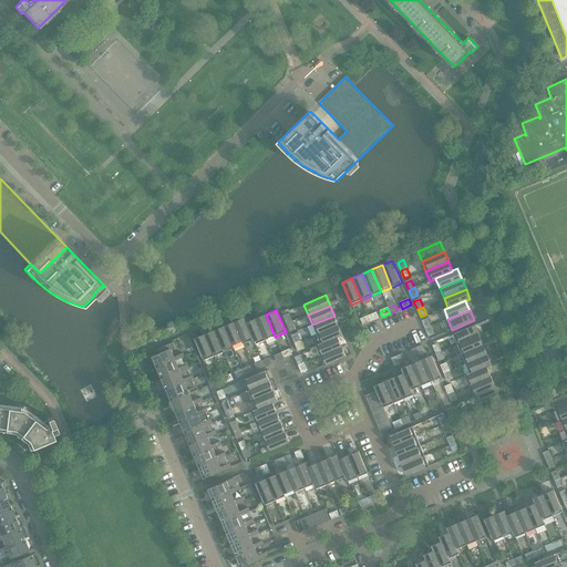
[(379,318),(375,312),(368,316),(371,321),(379,318)]
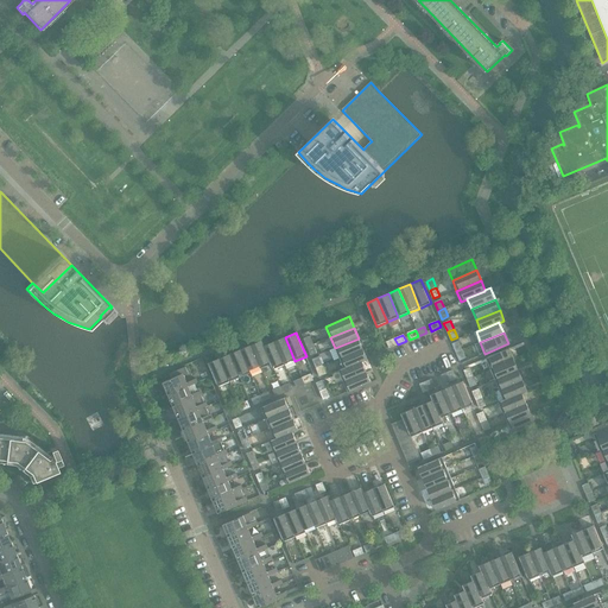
[(314,344),(310,336),(303,339),(306,347),(314,344)]
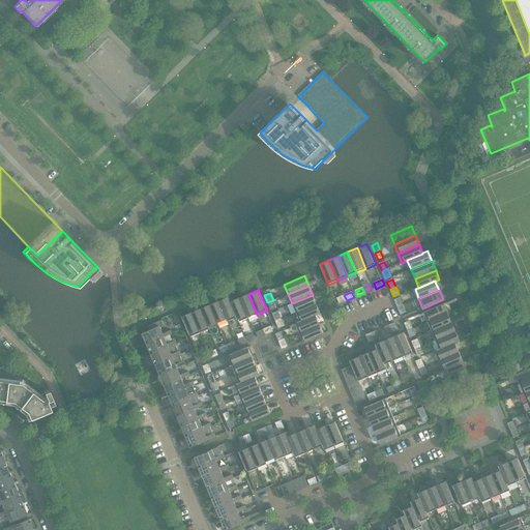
[(257,315),(248,294),(239,298),(247,319),(257,315)]
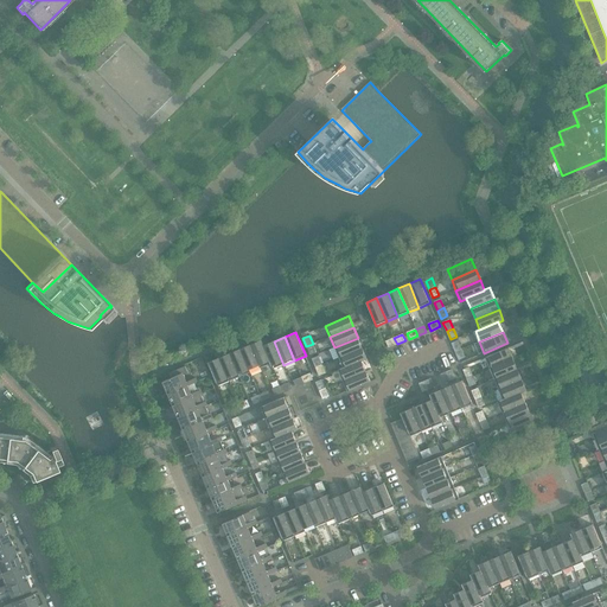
[(363,349),(358,338),(334,347),(339,358),(363,349)]
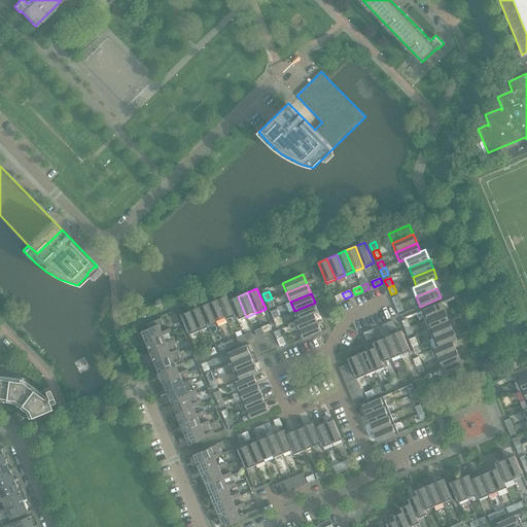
[(345,299),(342,293),(335,296),(338,302),(345,299)]
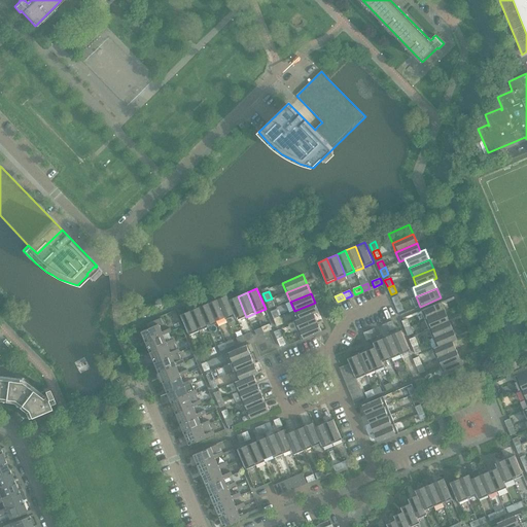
[(236,316),(229,300),(230,300),(227,295),(217,300),(226,320),(235,316),(236,316)]
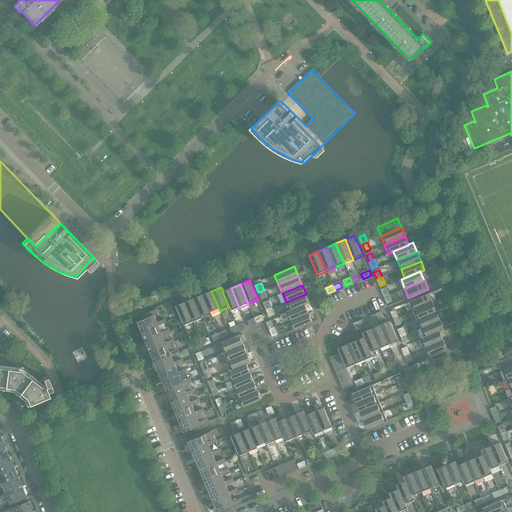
[(390,294),(387,287),(381,290),(384,297),(390,294)]
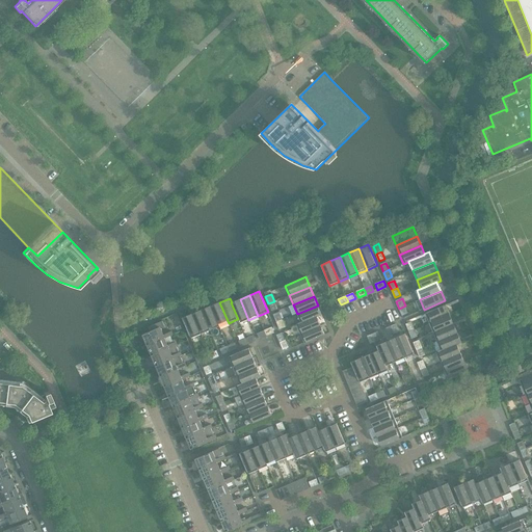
[(248,320),(240,299),(232,302),(231,302),(238,319),(237,319),(239,323),(248,320)]
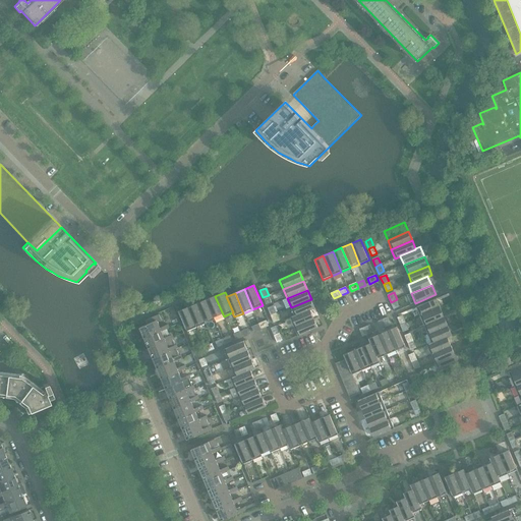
[(272,302),(269,295),(263,297),(267,305),(272,302)]
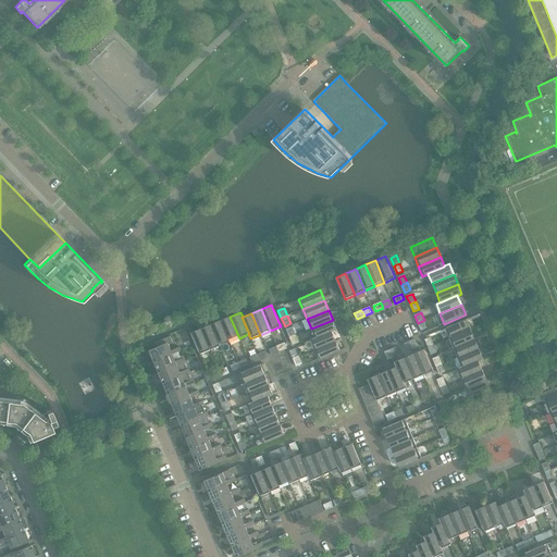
[(239,338),(230,317),(221,321),(230,343),(239,338)]
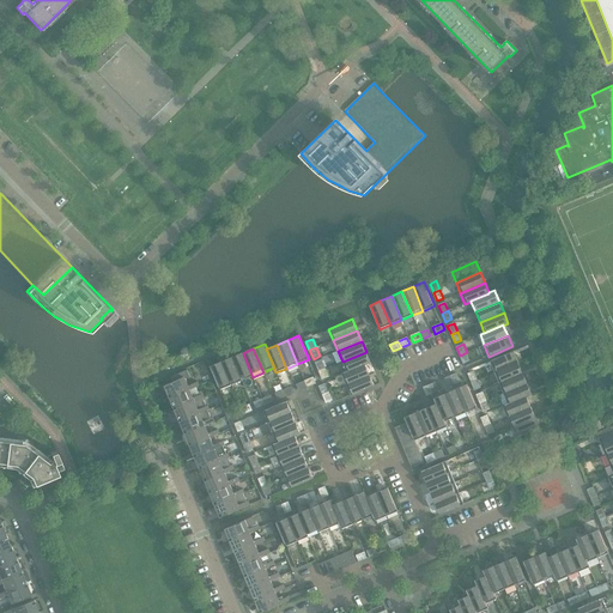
[(519,363),(514,351),(490,362),(495,372),(519,363)]
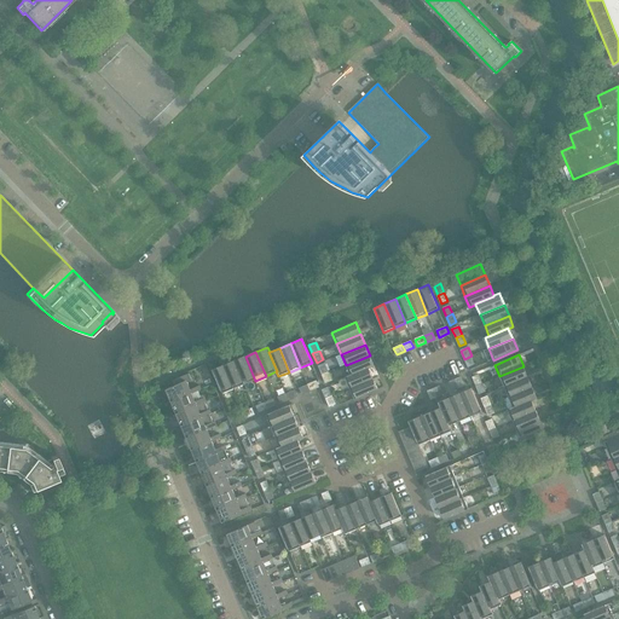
[(374,366),(374,364),(370,356),(346,365),(350,375),(350,376),(369,368),(369,369),(374,366)]
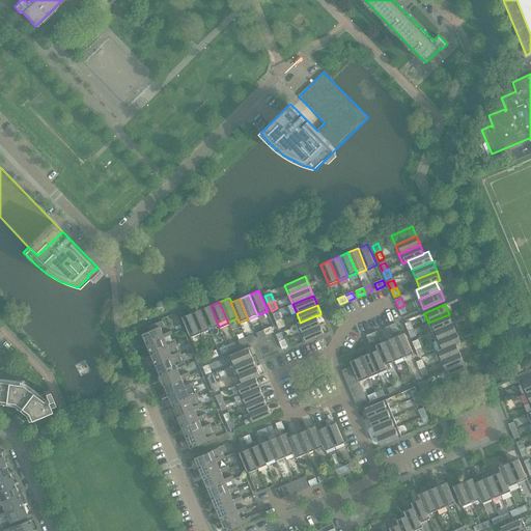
[(408,313),(404,305),(398,308),(401,315),(408,313)]
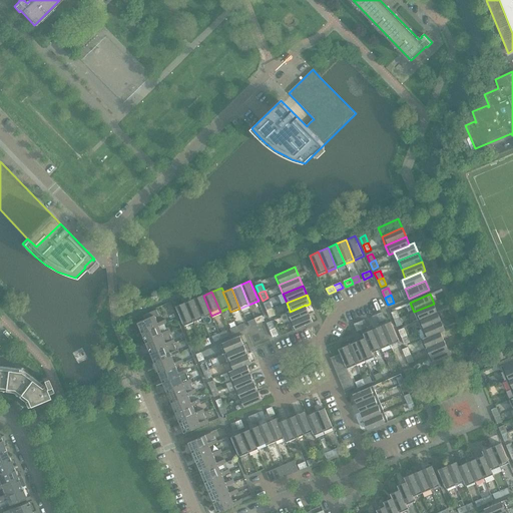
[(211,316),(203,296),(194,299),(202,320),(211,316)]
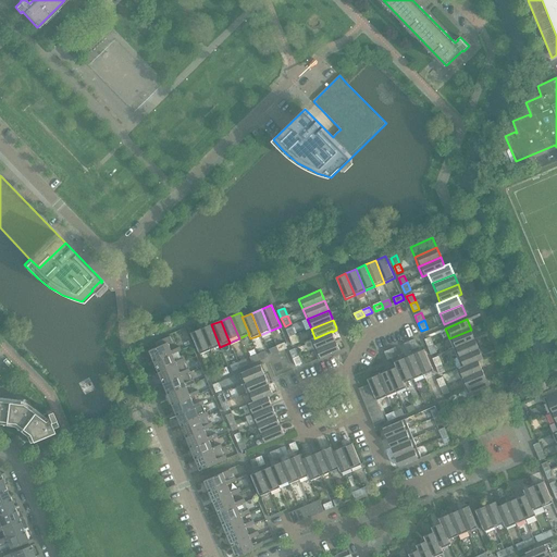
[(220,347),(211,324),(201,329),(210,350),(220,347)]
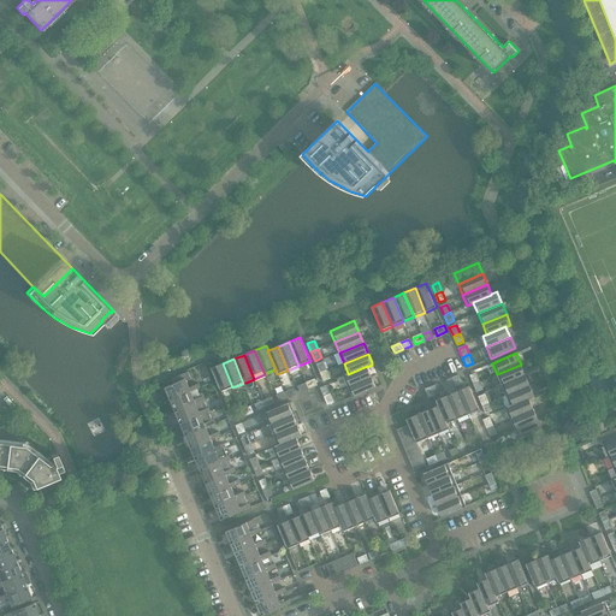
[(326,371),(323,362),(317,365),(320,373),(326,371)]
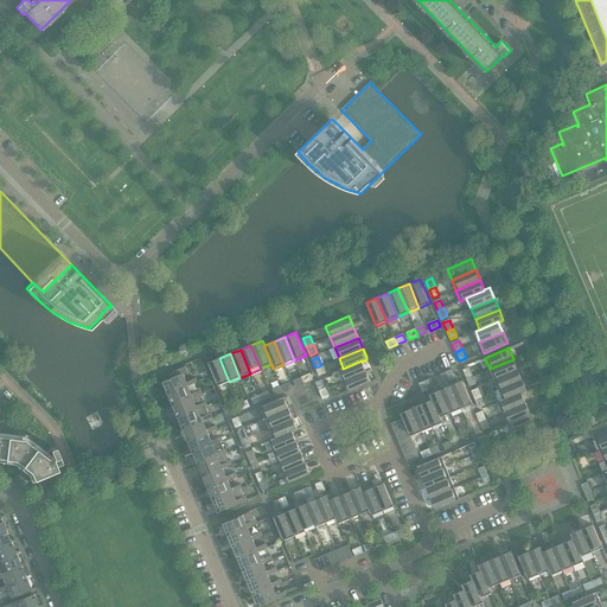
[(229,382),(219,358),(209,363),(218,387),(229,382)]
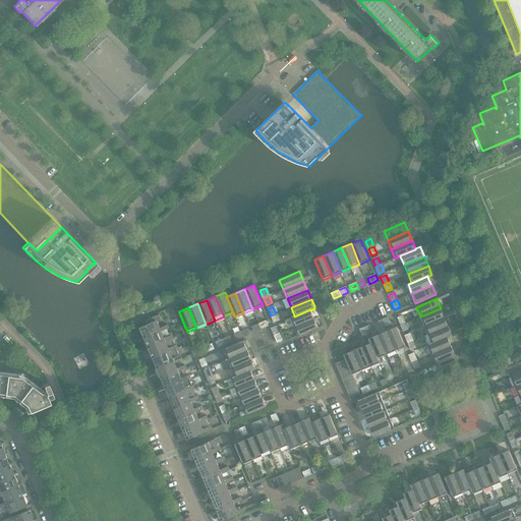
[(444,316),(441,308),(420,316),(424,326),(444,316)]
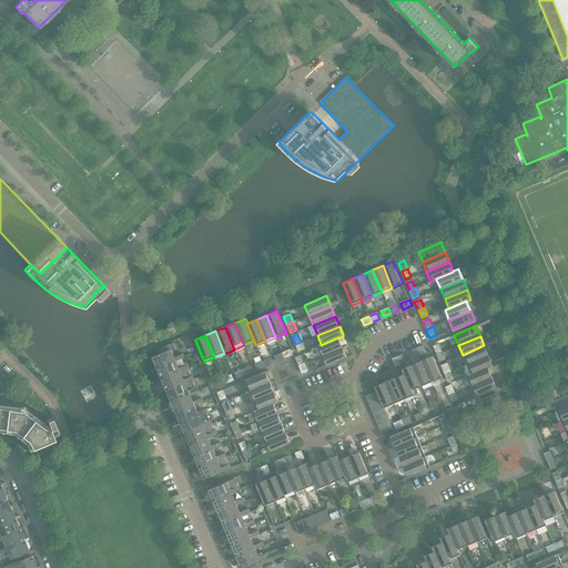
[(343,347),(338,338),(338,337),(321,345),(321,344),(316,346),(322,356),(343,347)]
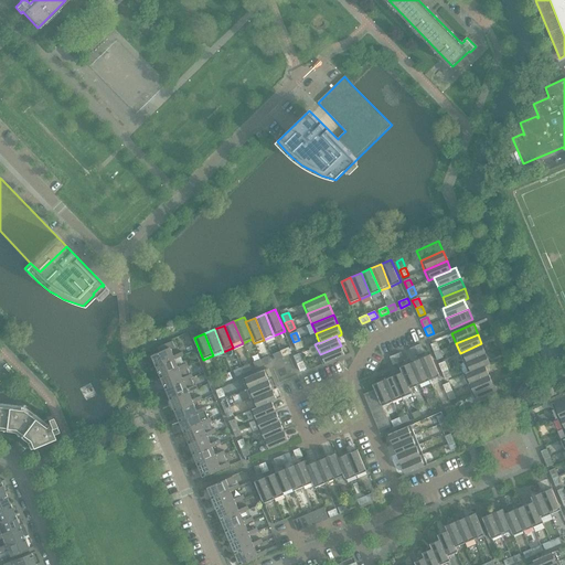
[(302,348),(299,340),(294,342),(297,350),(302,348)]
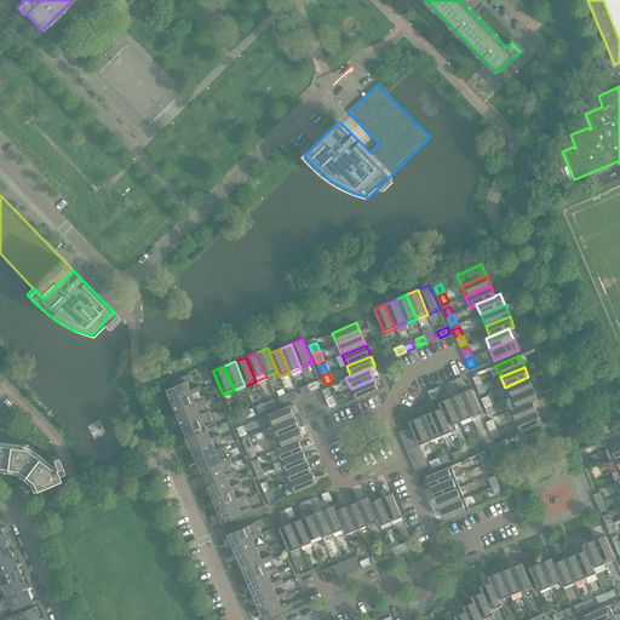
[(191,395),(187,384),(193,382),(190,374),(173,382),(176,386),(167,391),(172,403),(191,395)]
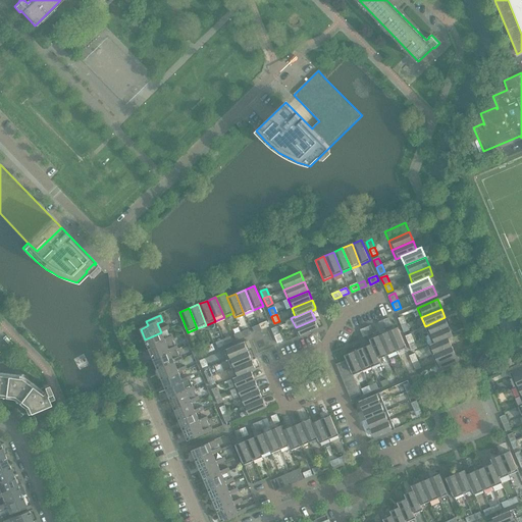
[(407,323),(404,316),(398,318),(401,325),(407,323)]
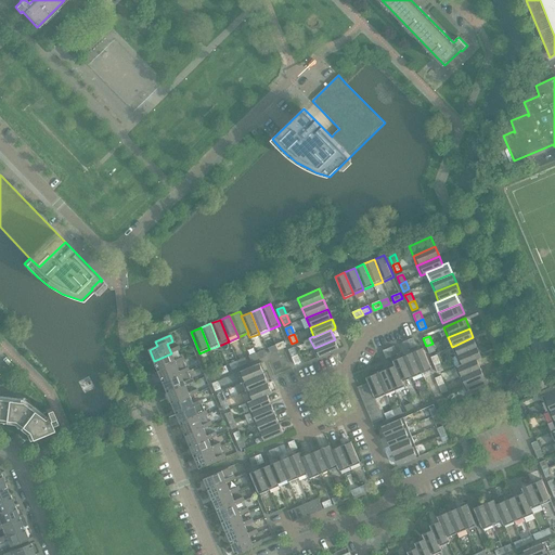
[(477,347),(473,337),(452,347),(456,357),(477,347)]
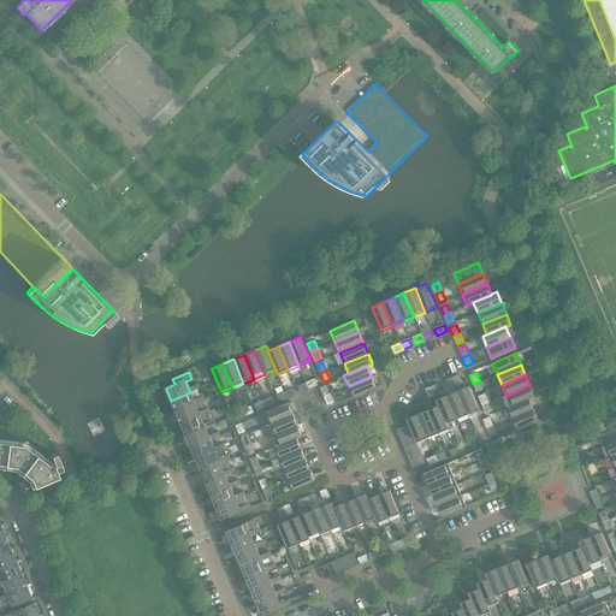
[(462,384),(458,375),(452,378),(456,386),(462,384)]
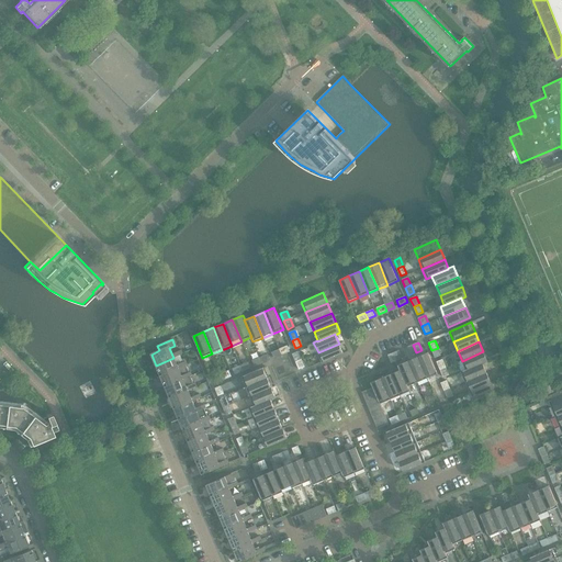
[(344,355),(339,344),(318,352),(322,363),(344,355)]
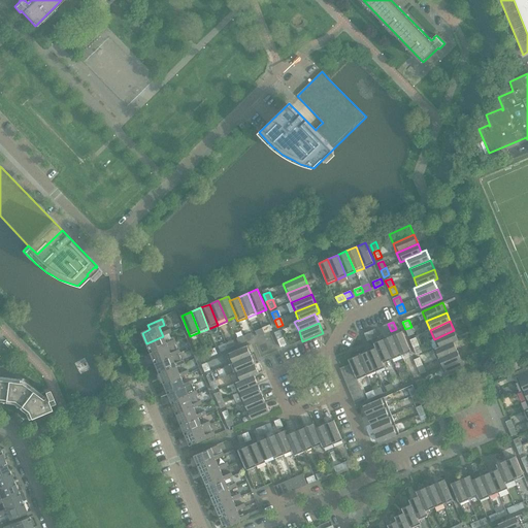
[(391,331),(388,324),(383,327),(386,334),(391,331)]
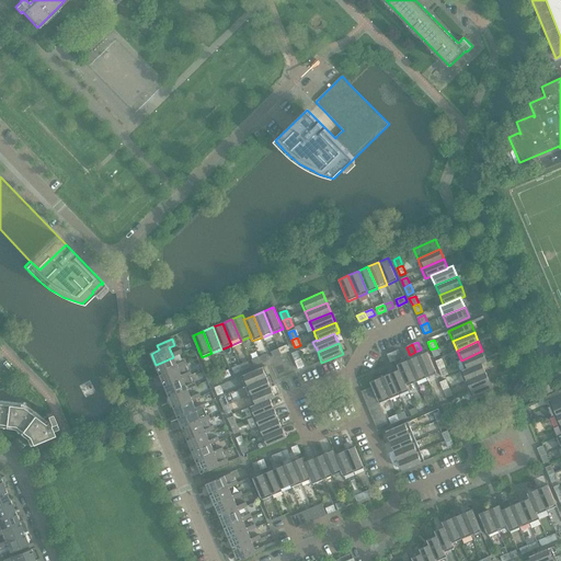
[(288,351),(286,345),(278,348),(281,354),(288,351)]
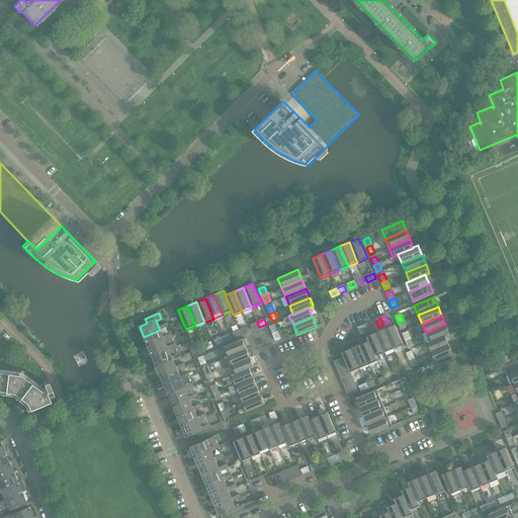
[(407,328),(404,321),(398,323),(401,330),(407,328)]
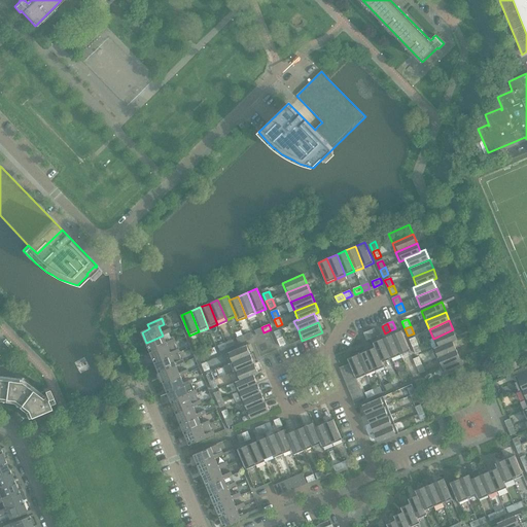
[(264,332),(261,327),(254,330),(256,336),(264,332)]
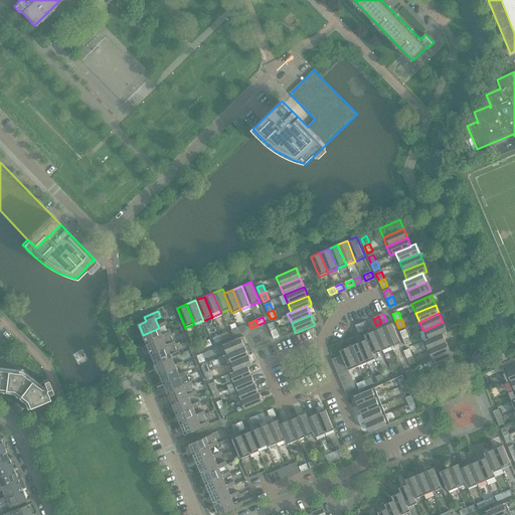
[(277,330),(273,322),(268,325),(271,332),(277,330)]
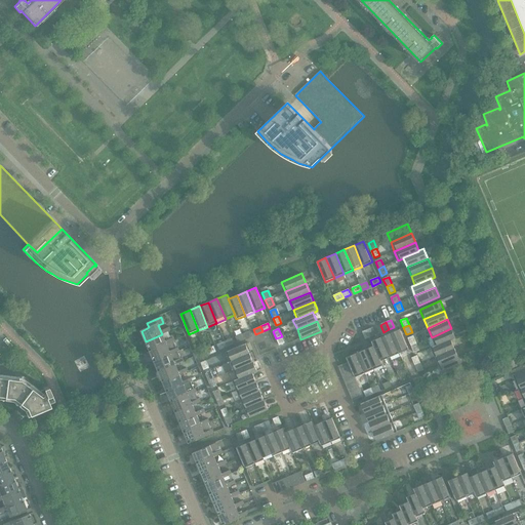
[(375,335),(372,328),(367,330),(370,337),(375,335)]
